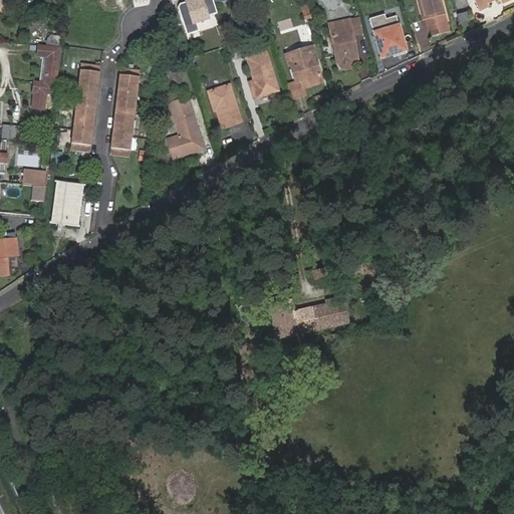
[(184,0),(184,2),(179,4),(188,34),(199,30),(196,23),(208,20),(207,16),(216,14),(211,0),(184,0)]
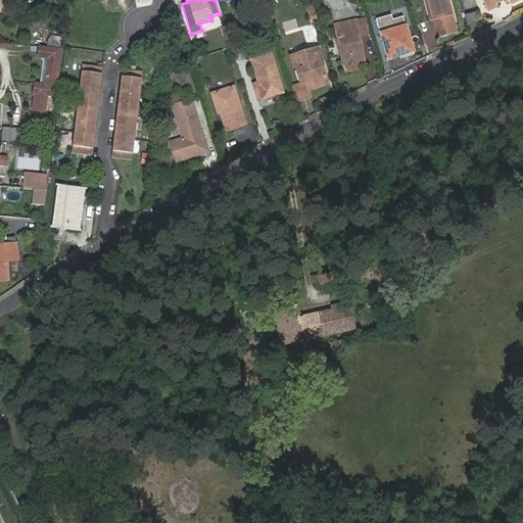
[(425,0),(431,20),(432,20),(437,37),(456,31),(446,0),(425,0)]
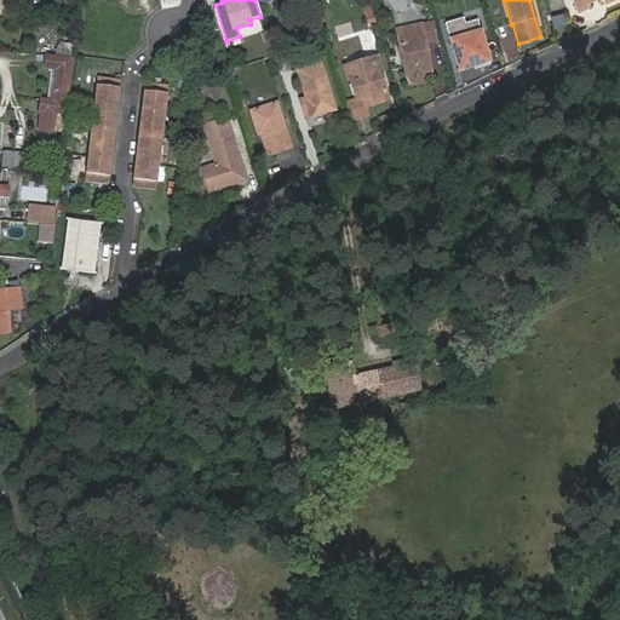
[(603,0),(607,5),(615,1),(614,0),(574,0),(580,13),(590,9),(587,4),(585,0),(603,0)]
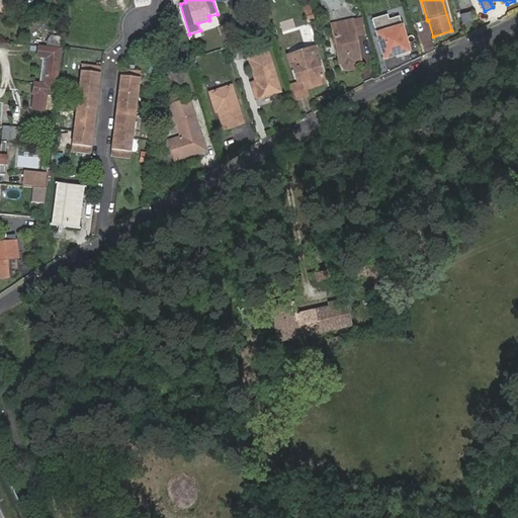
[(306,19),(312,18),(309,4),(303,5),(306,19)]
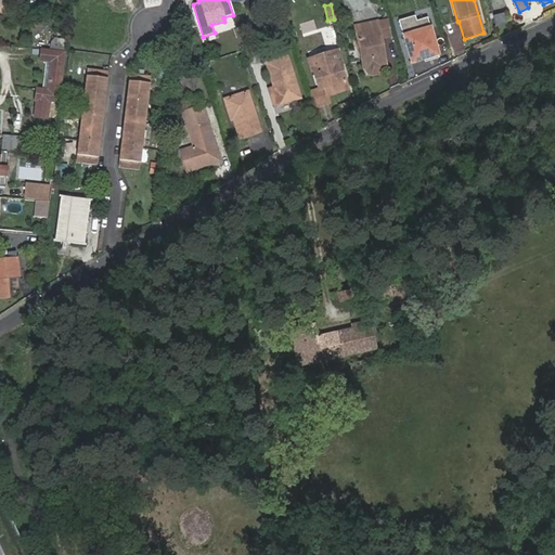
[(498,27),(507,24),(504,13),(495,16),(498,27)]
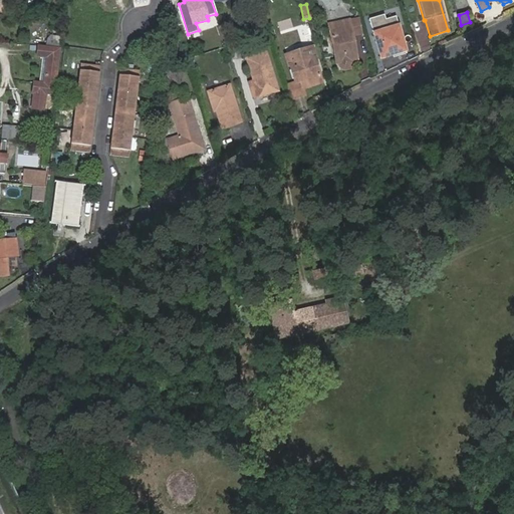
[(393,54),(406,50),(395,16),(386,19),(383,15),(369,20),(381,58),(393,54)]
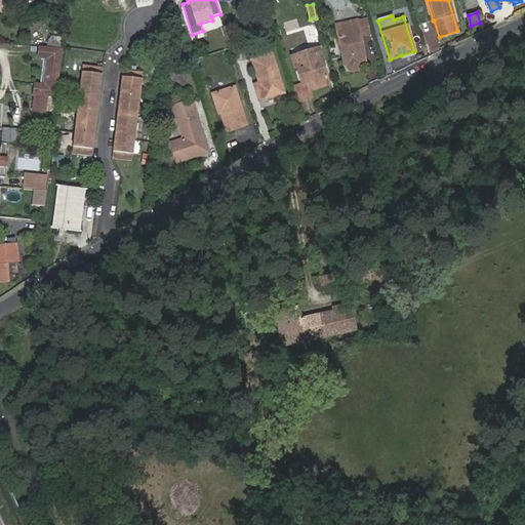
[(369,35),(366,19),(357,22),(358,29),(360,37),(369,35)]
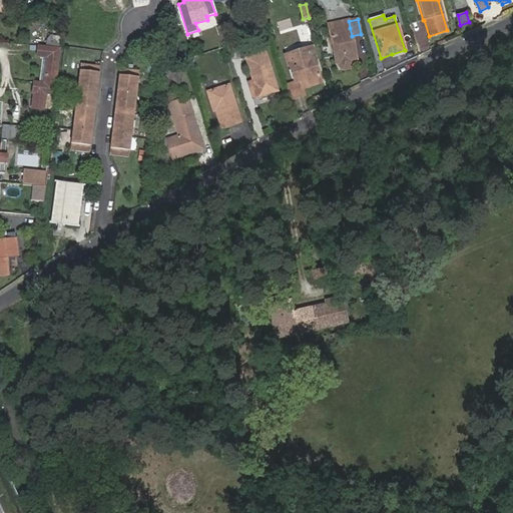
[(328,25),(330,33),(350,28),(349,21),(328,25)]
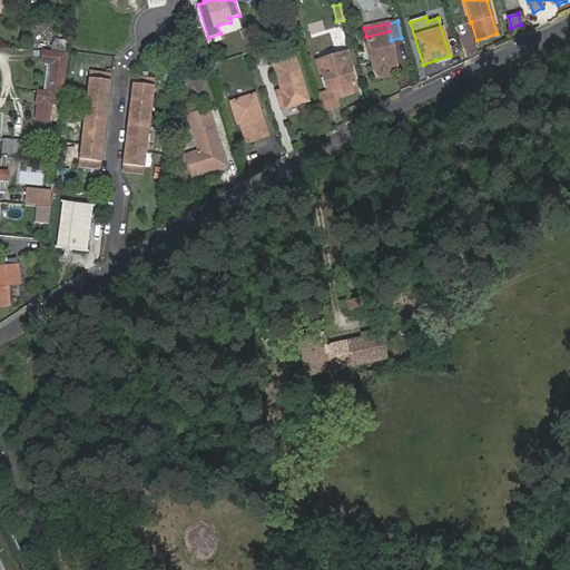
[(389,31),(366,37),(373,70),(390,67),(393,66),(390,51),(393,51),(391,40),(389,31)]
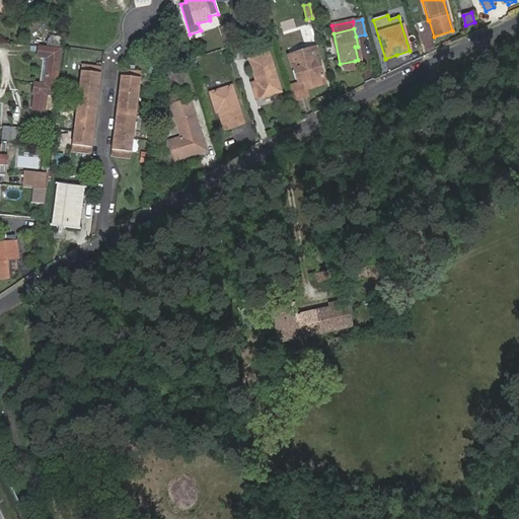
[(33,92),(55,95),(60,50),(40,47),(38,57),(48,58),(45,85),(34,84),(33,92)]
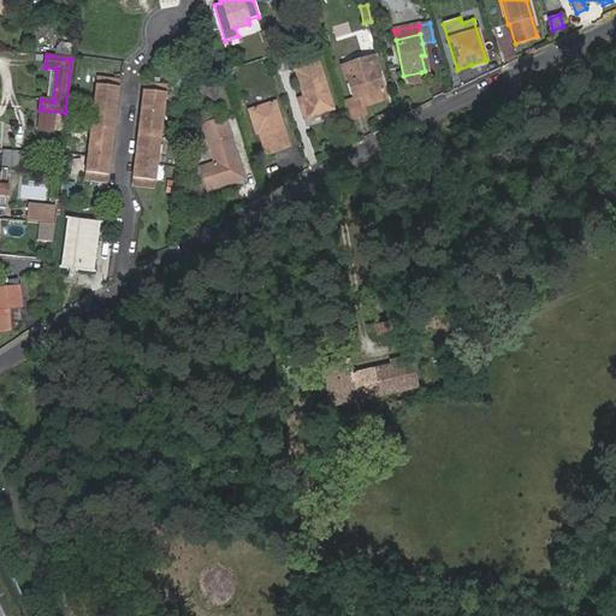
[(374,72),(377,71),(373,57),(344,66),(355,99),(361,98),(363,106),(386,99),(379,76),(375,77),(374,72)]
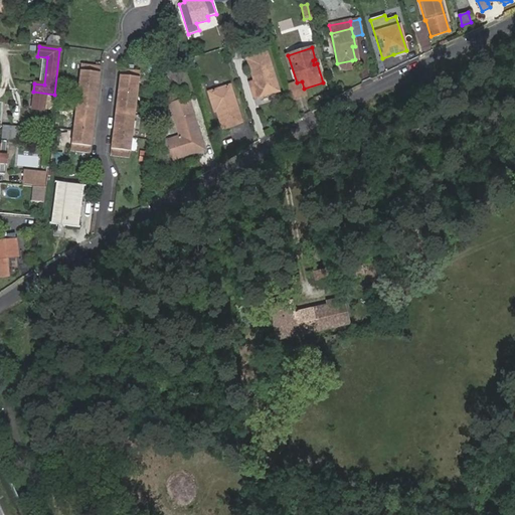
[(254,82),(248,84),(253,100),(278,92),(266,54),(249,59),(256,81),(254,82)]
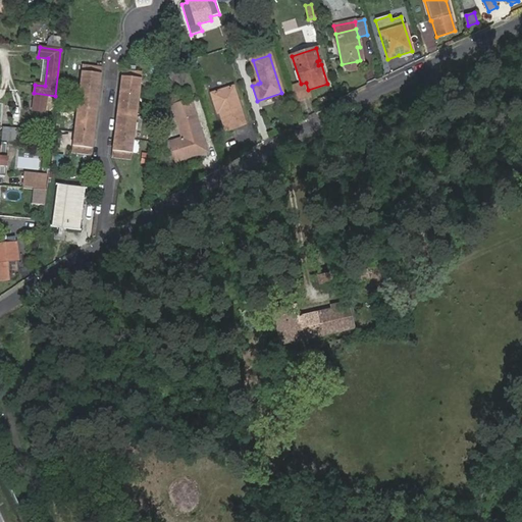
[(253,60),(250,61),(258,84),(260,83),(253,60)]
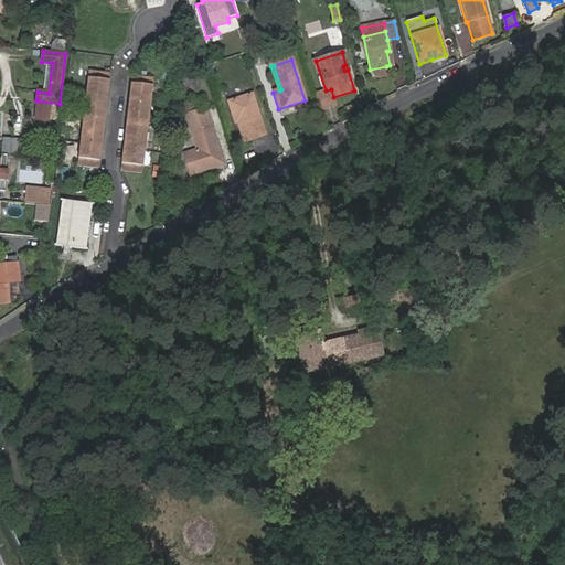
[(386,66),(374,68),(375,73),(379,76),(385,74),(387,70),(386,66)]
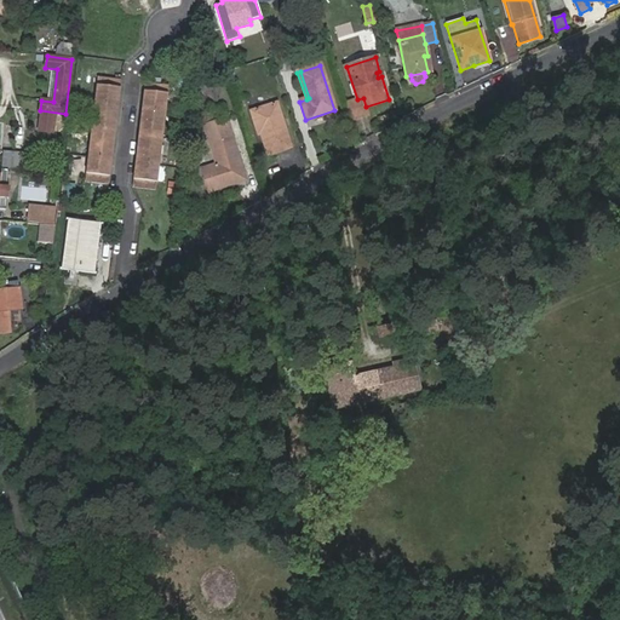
[(115,96),(120,97),(121,81),(98,78),(86,183),(109,185),(112,170),(107,170),(108,159),(109,148),(114,148),(118,119),(113,118),(114,107),(115,96)]
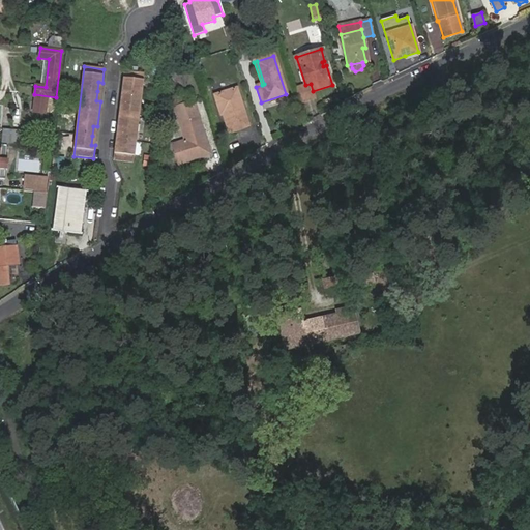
[(120,148),(116,147),(114,162),(135,164),(145,74),(124,71),(122,85),(127,86),(126,94),(125,104),(120,104),(118,130),(122,130),(121,139),(120,148)]
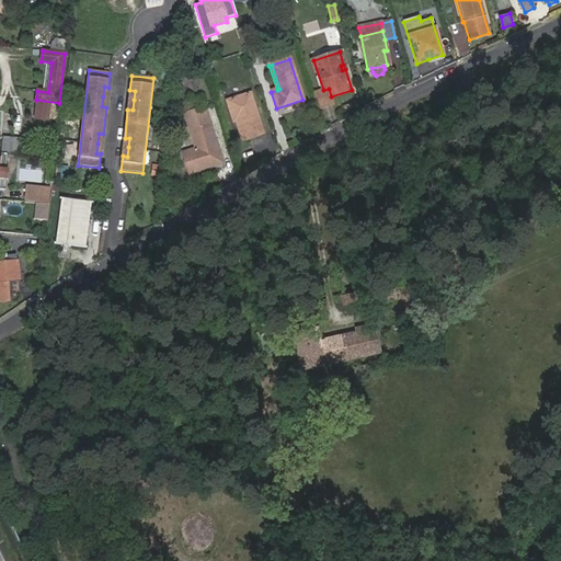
[(227,101),(233,122),(237,121),(243,140),(264,133),(251,93),(227,101)]
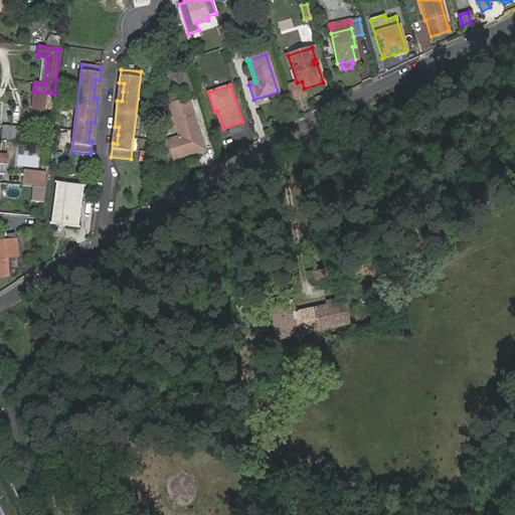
[(184,89),(166,95),(169,105),(187,99),(184,89)]
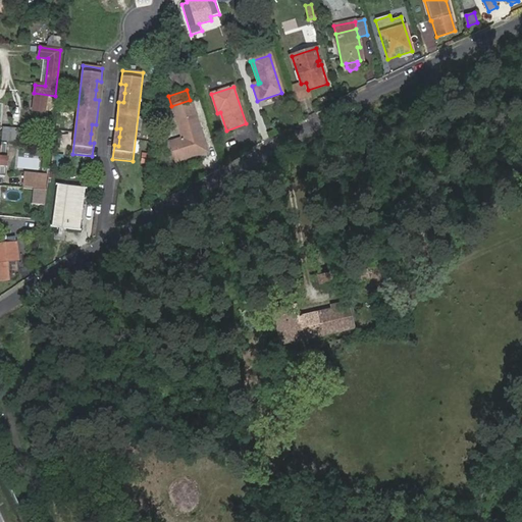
[(181,139),(169,142),(175,161),(186,158),(185,155),(195,151),(196,154),(206,151),(190,100),(171,106),(181,139)]
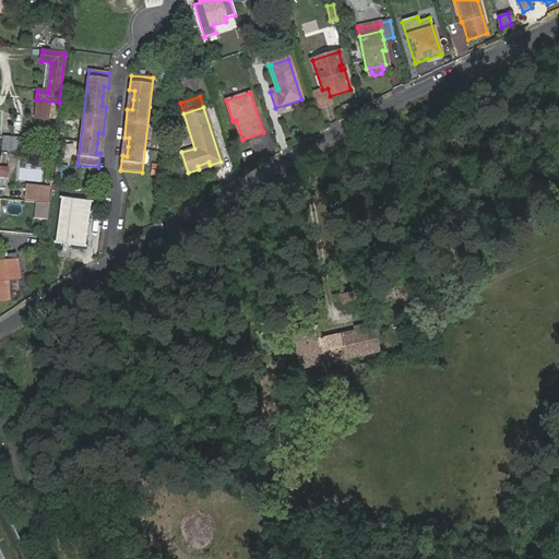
[(0,150),(19,153),(20,138),(1,135),(0,142),(0,150)]
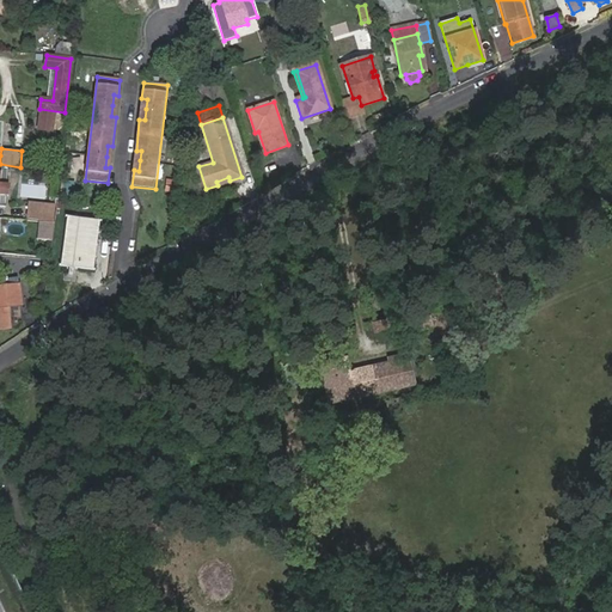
[(61,194),(74,195),(75,182),(62,181),(61,194)]
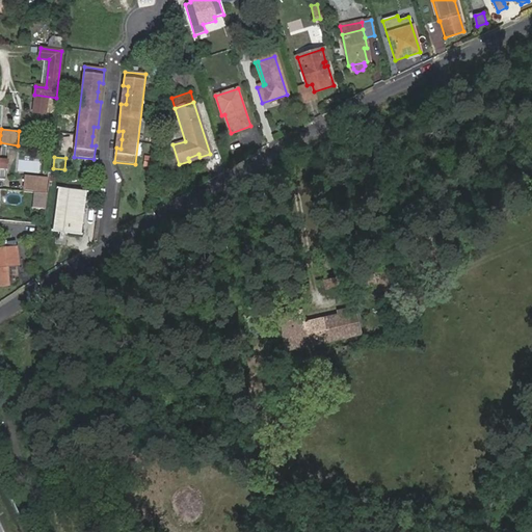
[(25,177),(24,190),(46,192),(47,179),(25,177)]
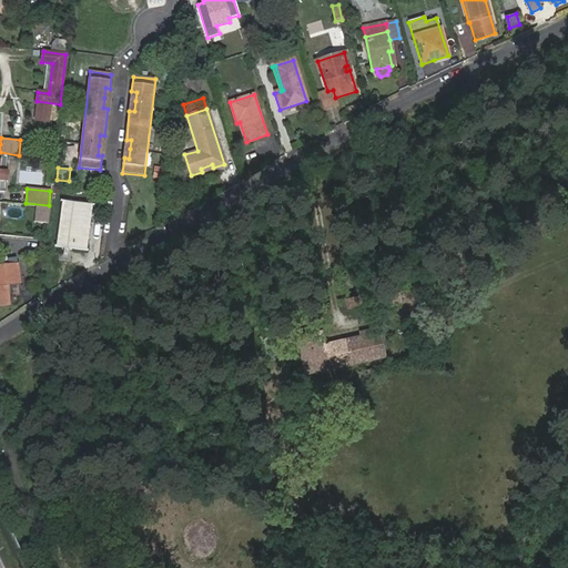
[(61,201),(56,246),(89,251),(94,205),(61,201)]
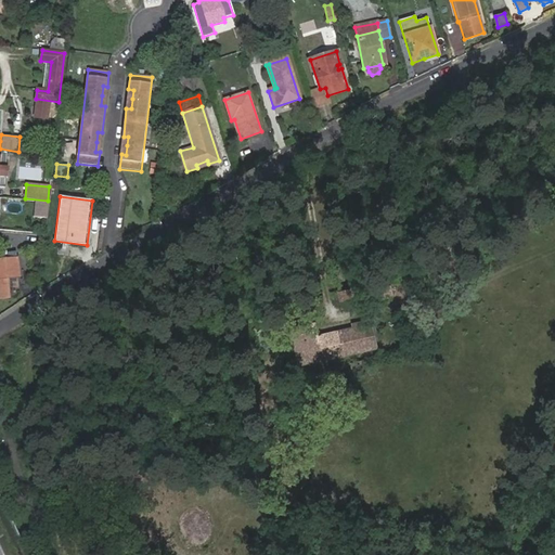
[(7,278),(18,278),(17,257),(0,257),(0,299),(8,299),(7,278)]
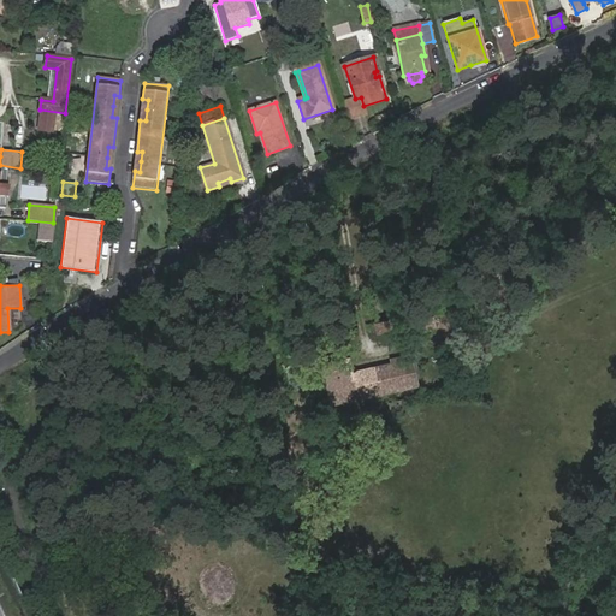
[(419,321),(420,329),(434,325),(432,318),(419,321)]
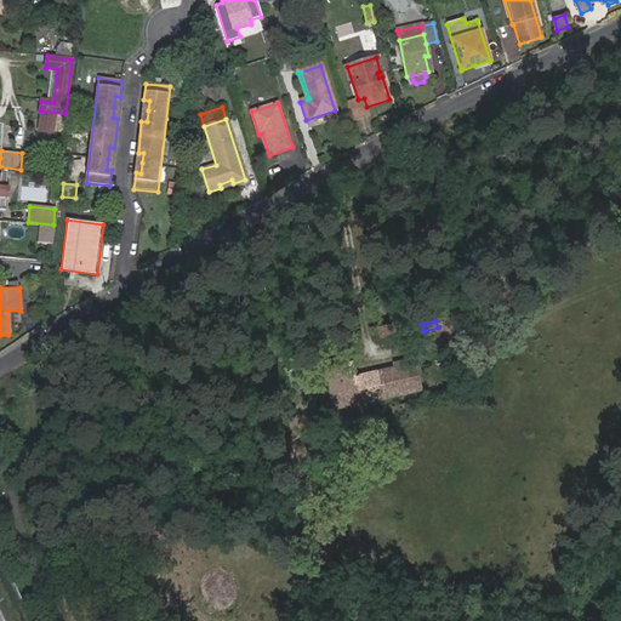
[(380,328),(382,336),(396,332),(393,324),(380,328)]
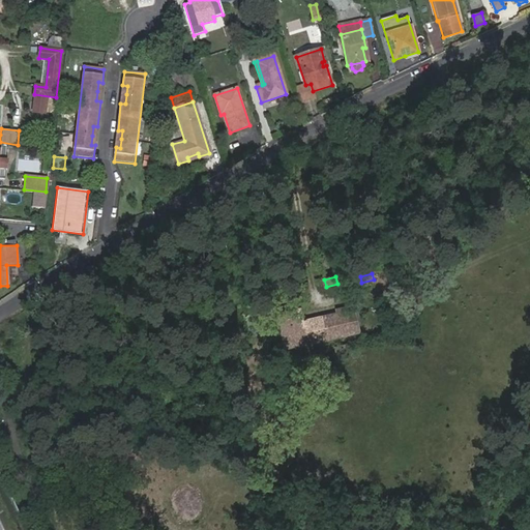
[(277,314),(285,341),(299,336),(301,344),(321,339),(316,318),(303,321),(300,307),(277,314)]
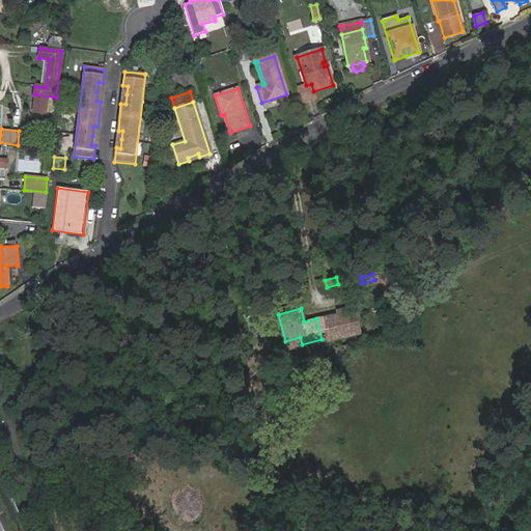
[(354,309),(316,318),(322,339),(359,330),(354,309)]
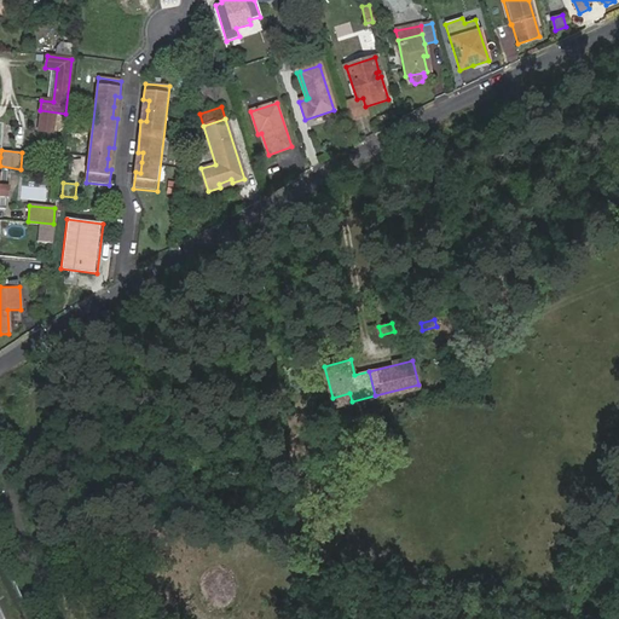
[(350,393),(333,398),(335,406),(352,401),(350,393)]
